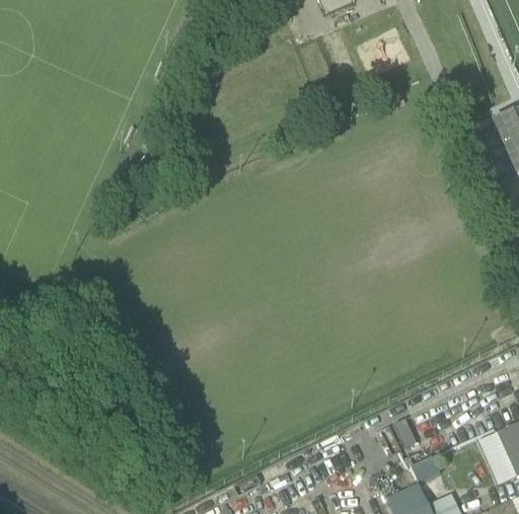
[(318,0),(325,13),(354,1),(353,0),(318,0)]
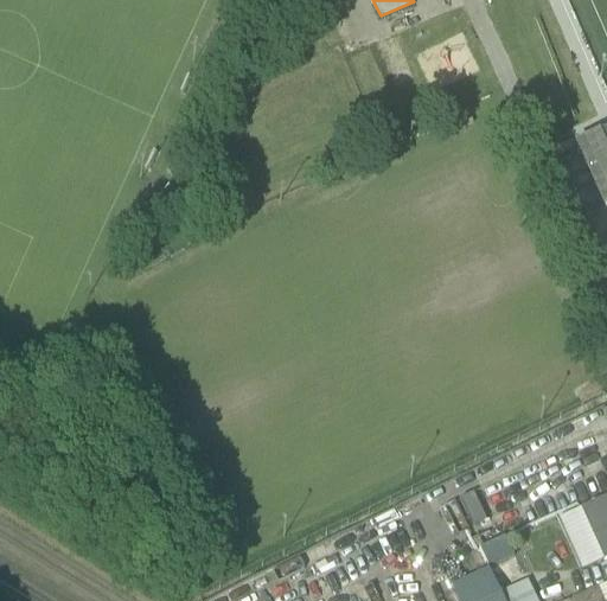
[(606,135),(604,127),(576,139),(605,204),(606,203),(606,135)]
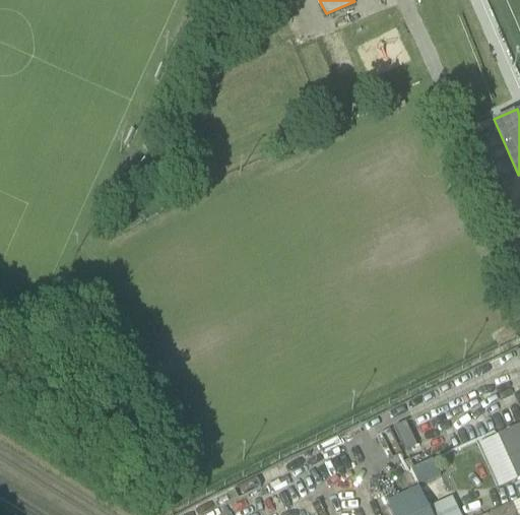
[(405,449),(416,443),(405,420),(394,425),(405,449)]
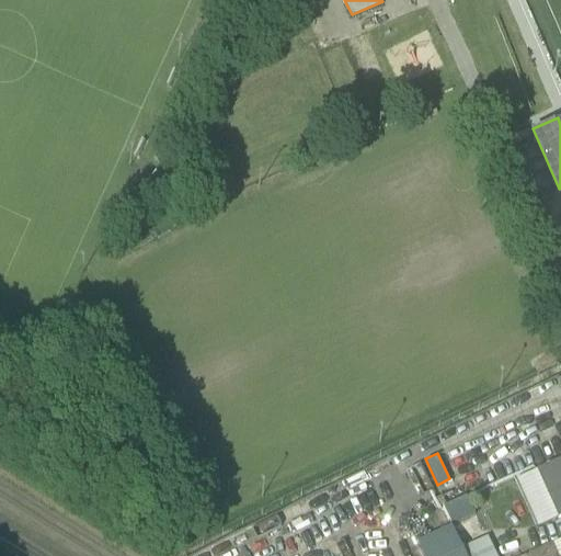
[(560,456),(517,477),(538,523),(560,512),(560,456)]
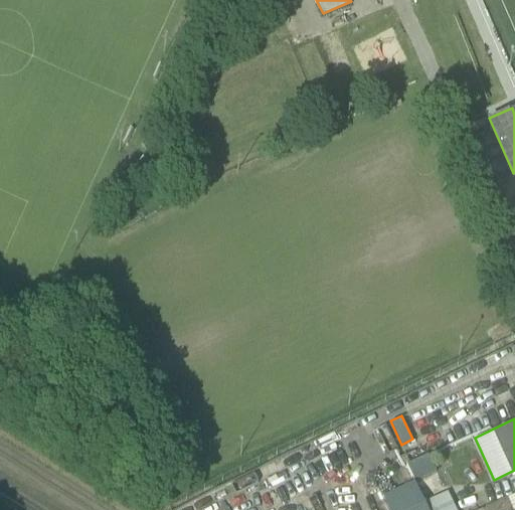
[(431,453),(408,459),(413,476),(435,470),(431,453)]
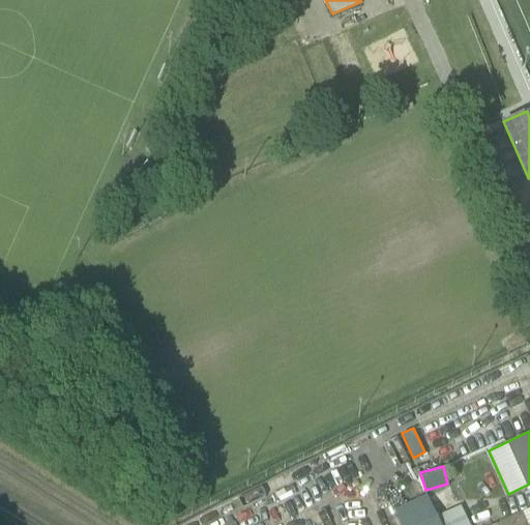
[(470,524),(461,504),(437,515),(425,493),(394,508),(402,524),(470,524)]
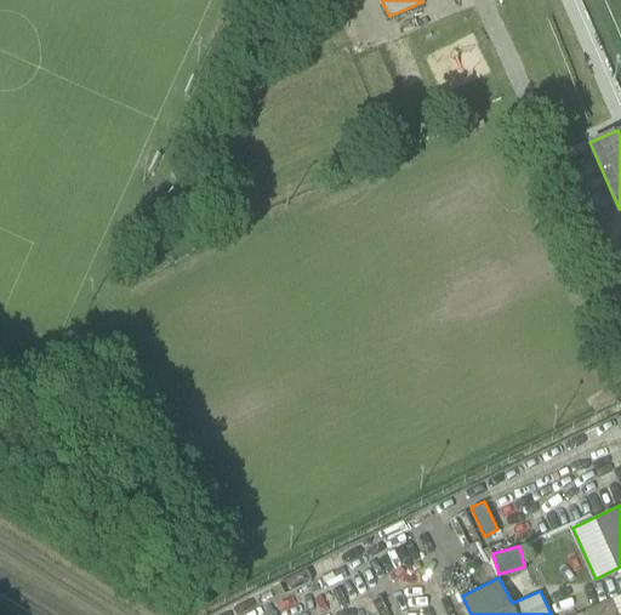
[(581,611),(582,614),(620,614),(613,598),(581,611)]
